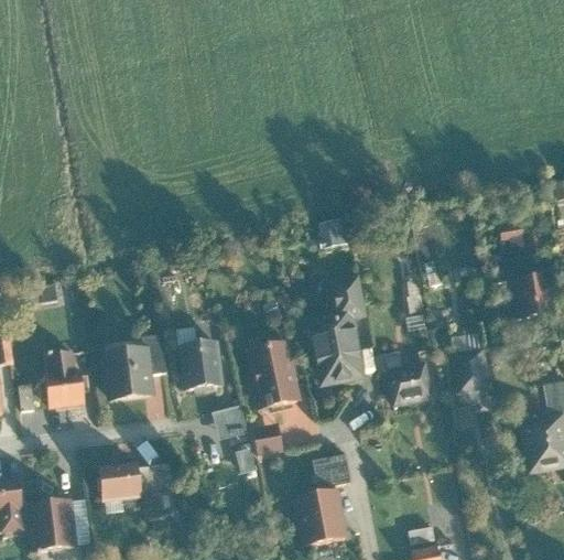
[(349,241),(345,215),(318,219),(323,246),(349,241)]
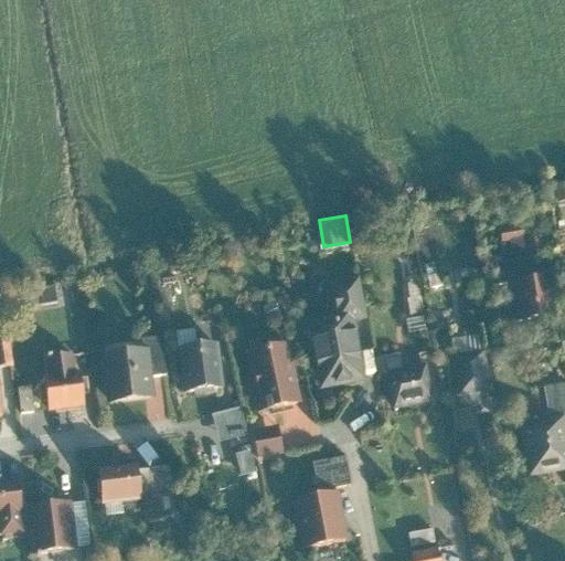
[(332,310),(308,315),(321,389),(369,379),(356,321),(369,319),(361,274),(327,281),(332,310)]
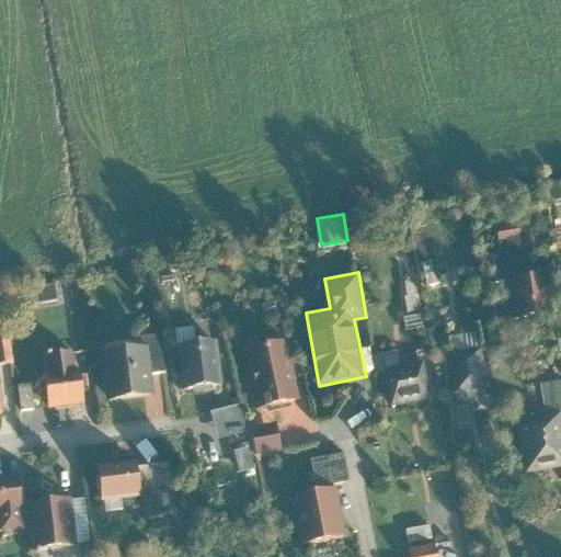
[(553,313),(547,273),(503,280),(510,320),(553,313)]
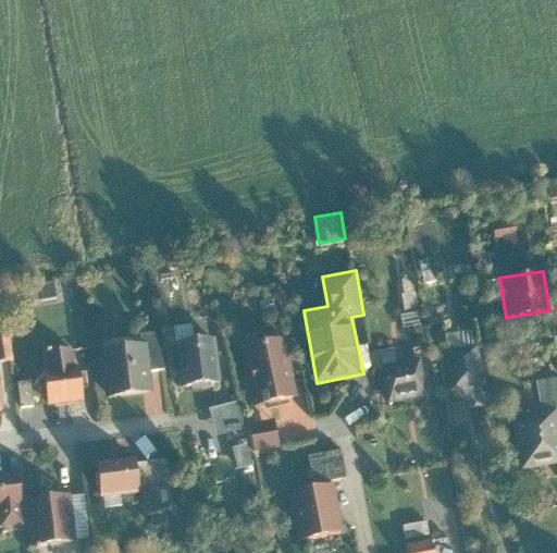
[(215,339),(178,343),(184,386),(220,382),(215,339)]
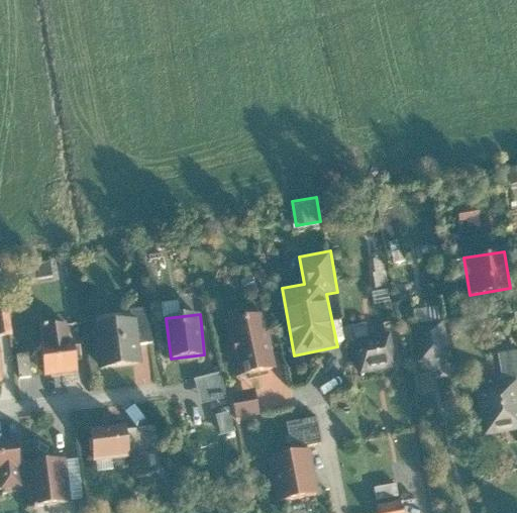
[(275,368),(264,314),(226,322),(236,376),(275,368)]
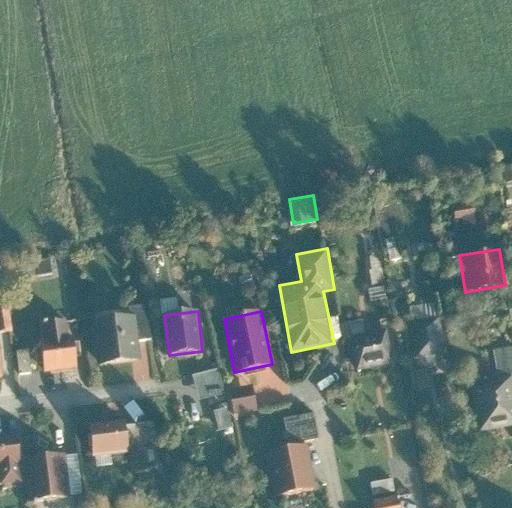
[(446,354),(440,316),(411,321),(417,359),(446,354)]
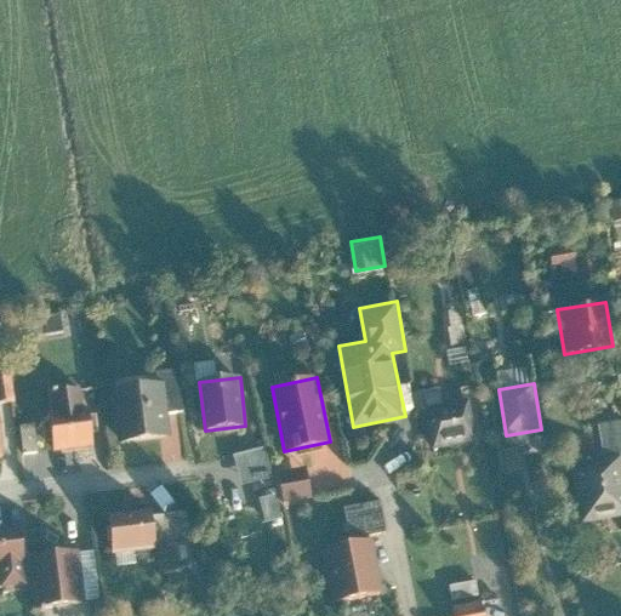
[(164,385),(115,391),(121,441),(170,435),(164,385)]
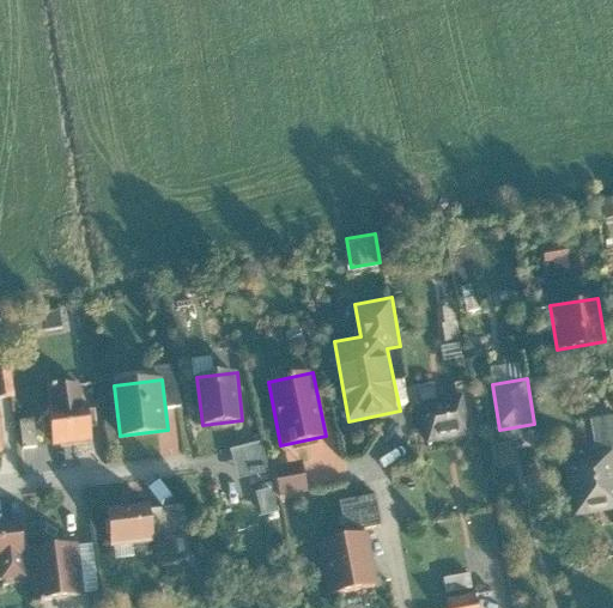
[(50,406),(55,444),(92,439),(87,401),(83,402),(79,383),(50,385),(53,406),(50,406)]
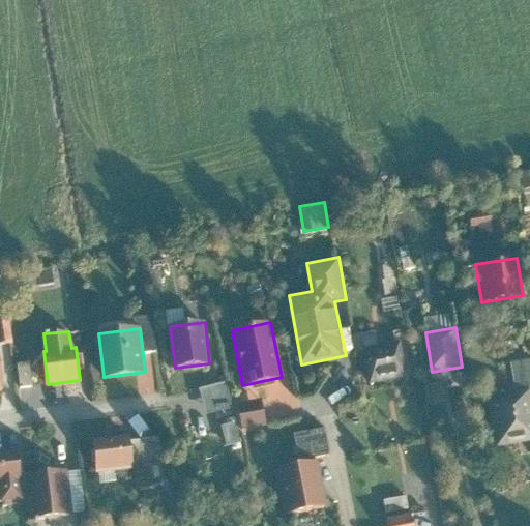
[(400,340),(363,346),(370,382),(406,376),(400,340)]
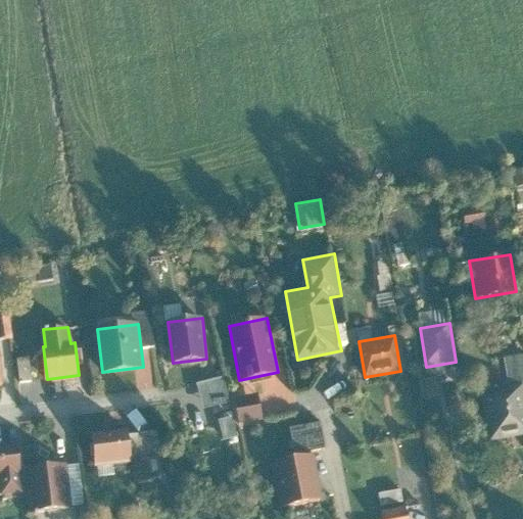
[(522,434),(522,383),(482,391),(490,440),(522,434)]
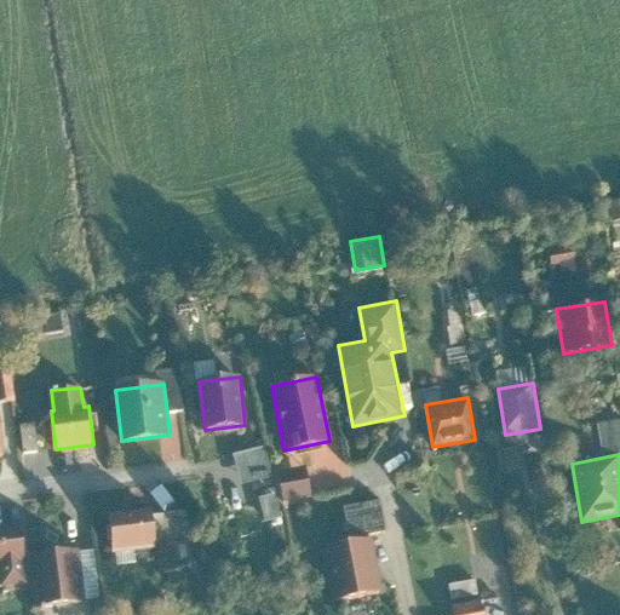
[(313,495),(305,466),(277,473),(285,503),(313,495)]
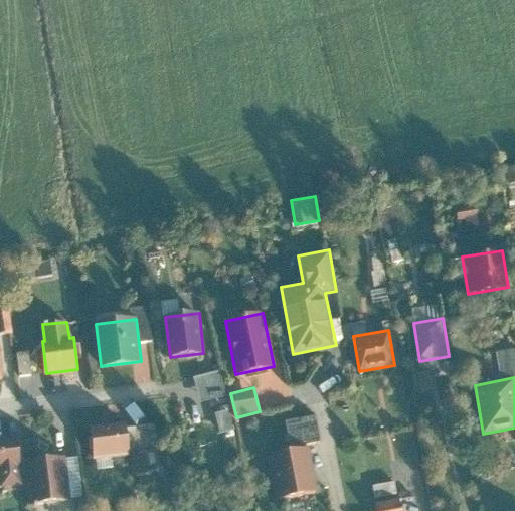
[(314,415),(286,420),(291,447),(319,442),(314,415)]
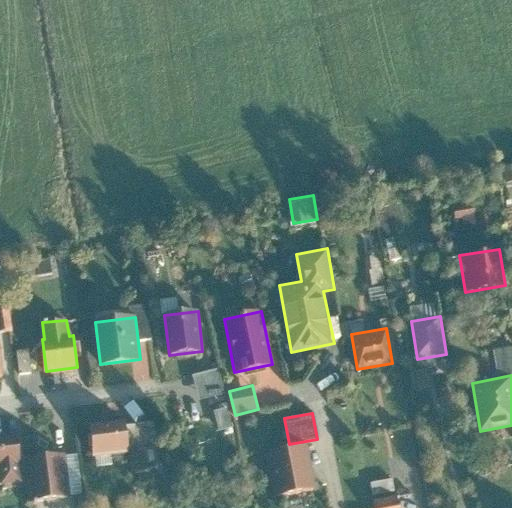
[(139,446),(156,447),(156,419),(139,419),(139,446)]
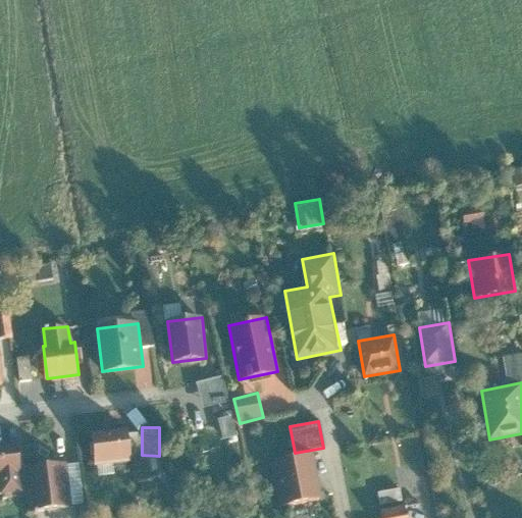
[(126,428),(92,432),(96,465),(131,461),(126,428)]
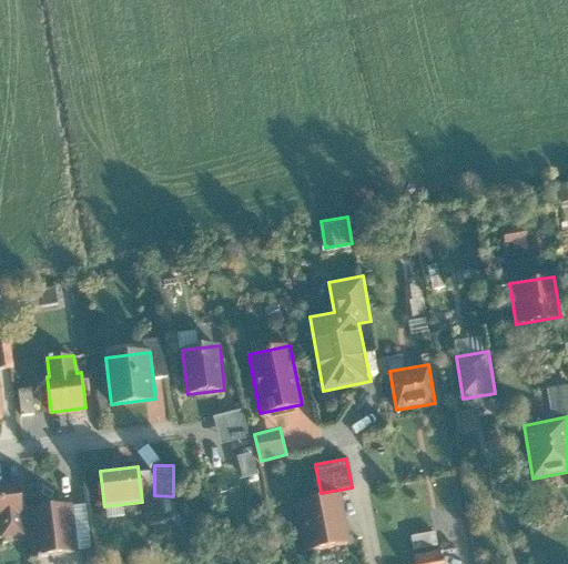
[(18,481),(0,482),(0,531),(1,539),(24,536),(18,481)]
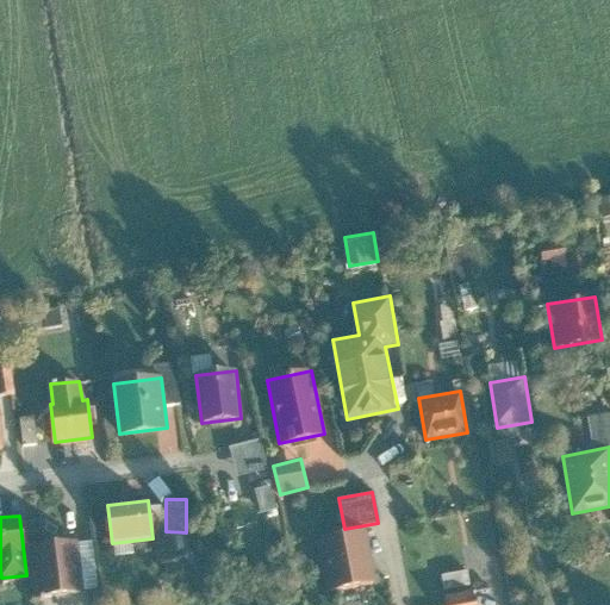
[(374,584),(365,531),(318,540),(328,592),(374,584)]
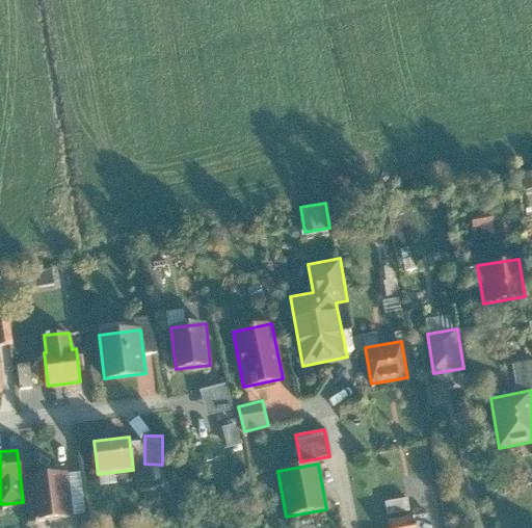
[(63,471),(28,476),(33,521),(69,517),(63,471)]
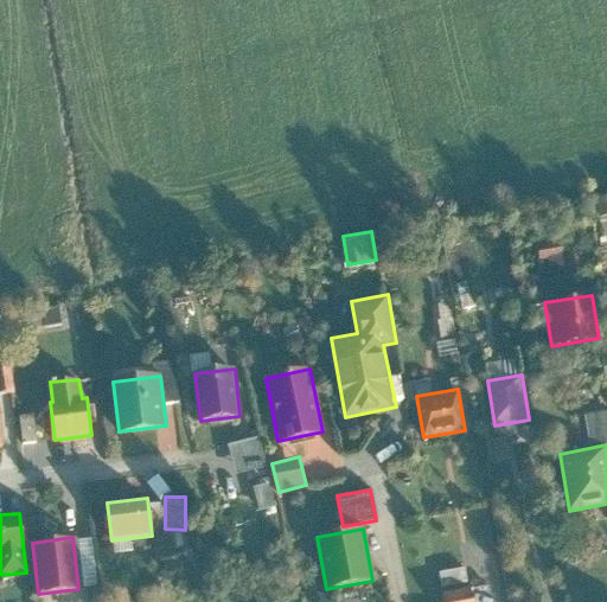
[(465,567),(440,571),(443,584),(467,581),(465,567)]
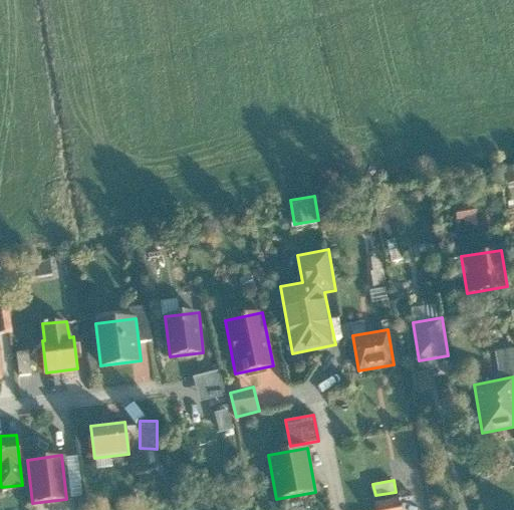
[(400,509),(398,497),(374,502),(375,509),(400,509)]
